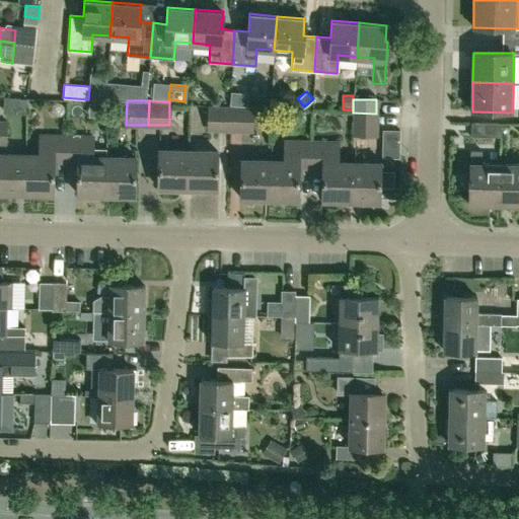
[(89,118),(98,118),(98,102),(89,102),(89,118)]
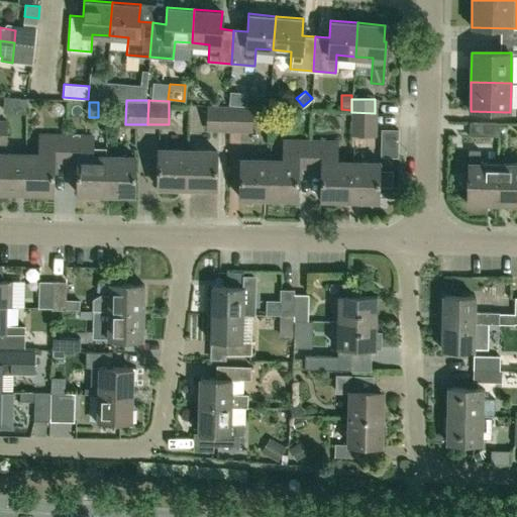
[(61,116),(64,113),(65,109),(63,105),(60,103),(56,104),(53,106),(52,110),(53,114),(57,116),(61,116)]
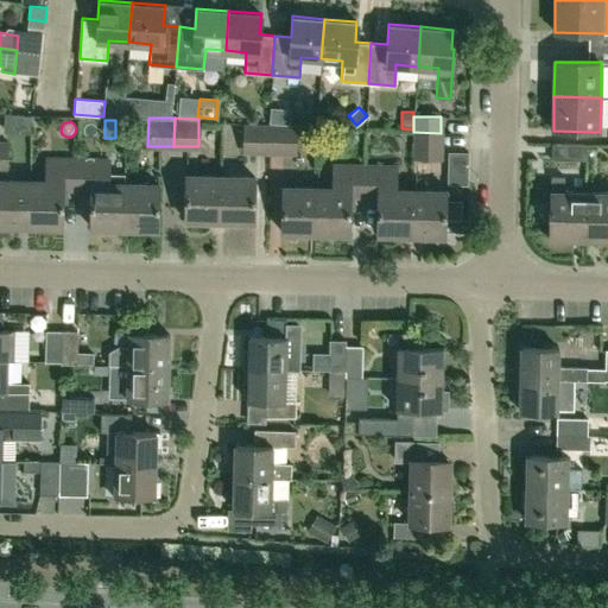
[(268,151),(270,124),(244,124),(242,151),(268,151)]
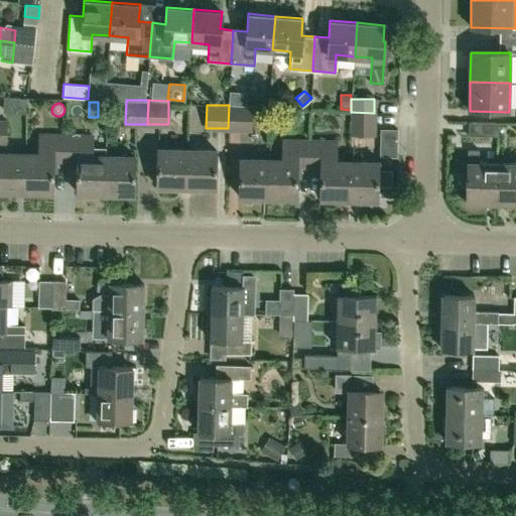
[(249,129),(249,106),(229,105),(228,128),(249,129)]
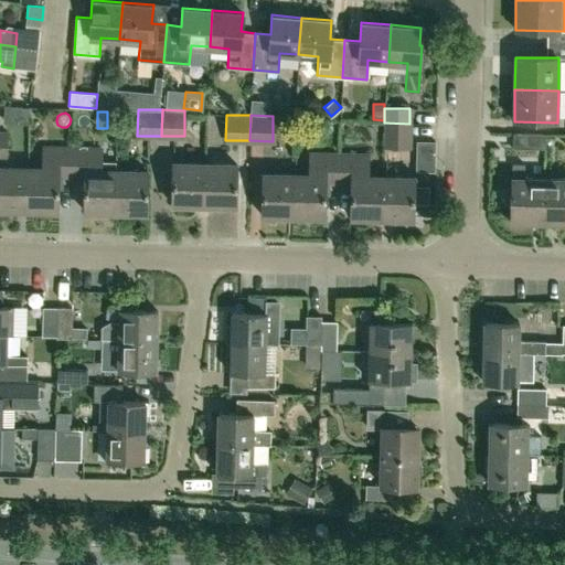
[(409,147),(409,124),(384,123),(384,146),(409,147)]
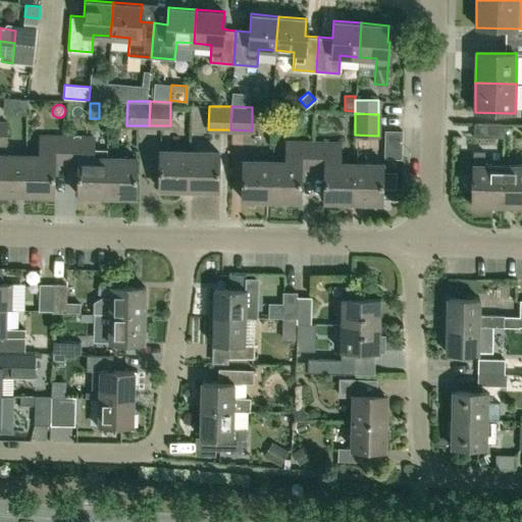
[(504,138),(505,124),(474,124),(474,138),(504,138)]
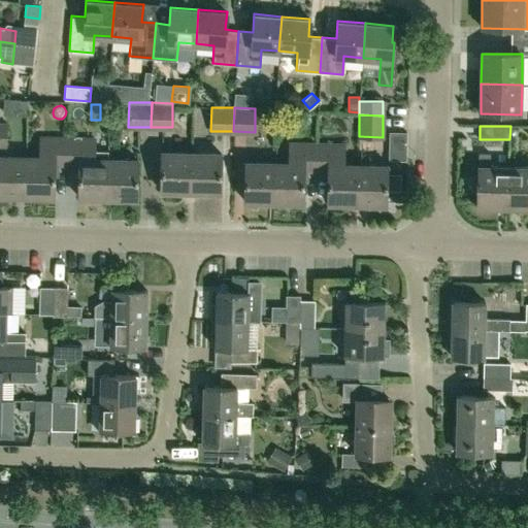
[(68,164),(68,138),(40,138),(40,158),(27,158),(26,196),(55,197),(55,164),(68,164)]
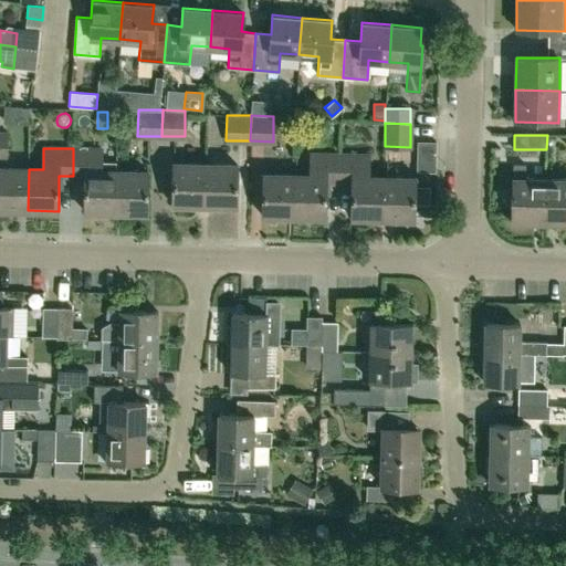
[(85,211),(115,211),(116,170),(116,163),(101,163),(101,149),(73,148),(73,176),(85,176),(85,211)]
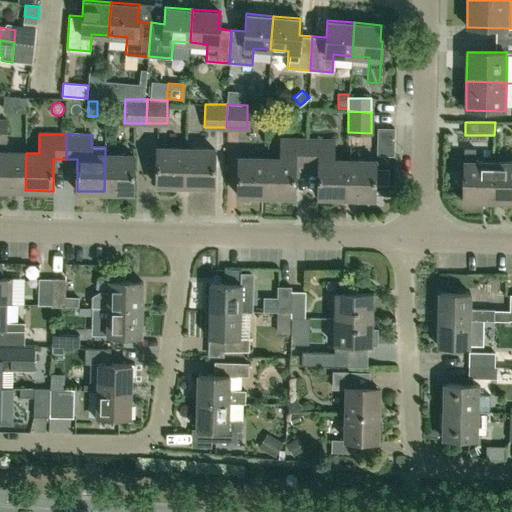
[(306,163),(307,139),(281,139),(280,158),(267,158),(266,195),(294,195),(294,163),(306,163)]
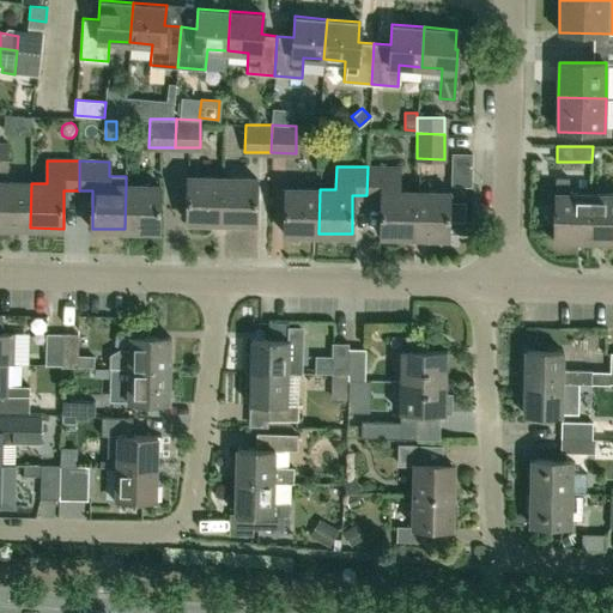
[(416,235),(416,192),(399,190),(399,168),(368,167),(366,195),(381,196),(381,235),(416,235)]
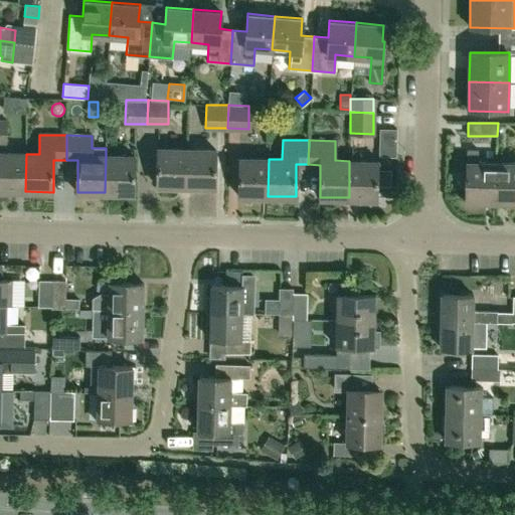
[(396,156),(397,146),(381,145),(380,155),(396,156)]
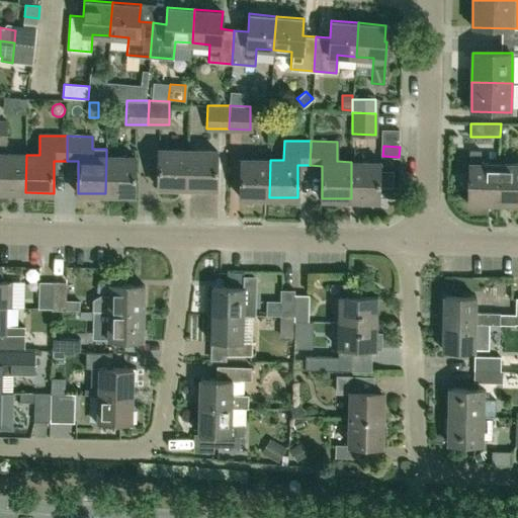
[(187,188),(187,150),(159,149),(158,188),(187,188)]
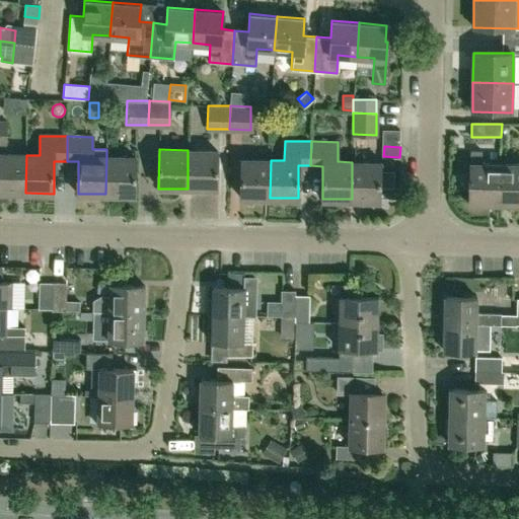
[(215,190),(216,150),(188,150),(188,189),(215,190)]
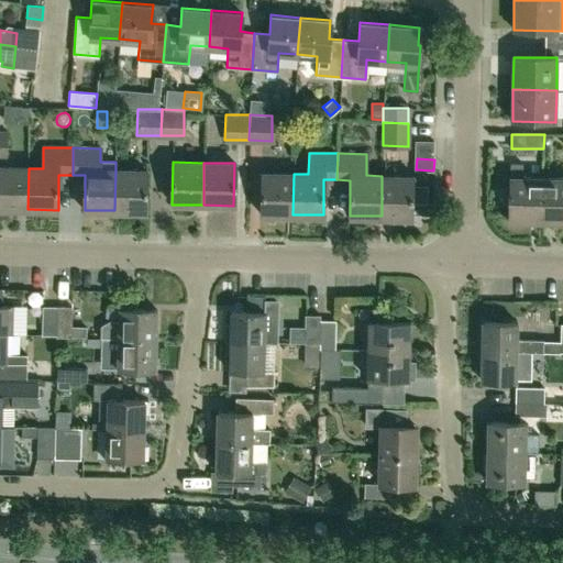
[(542,222),(543,179),(522,178),(523,165),(510,164),(509,222),(542,222)]
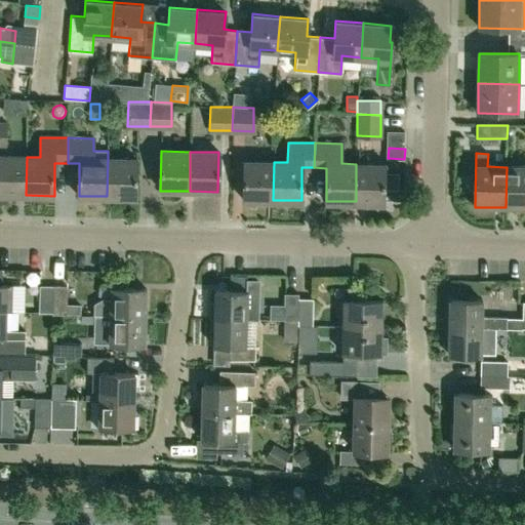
[(0,194),(26,195),(27,157),(0,156),(0,194)]
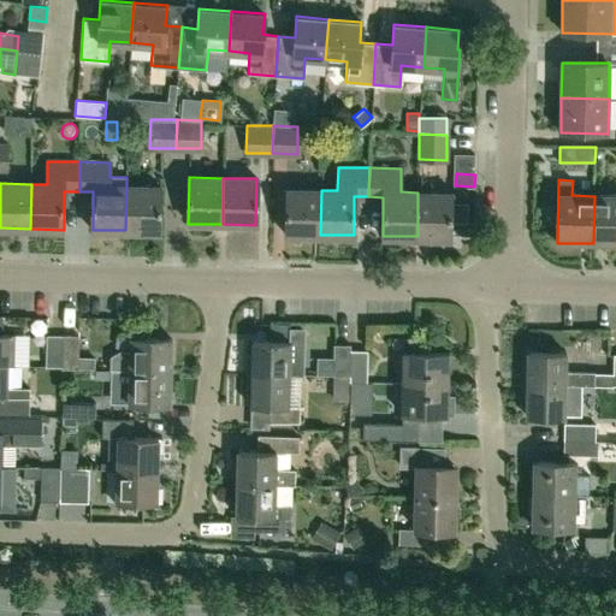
[(160,231),(161,187),(126,185),(125,230),(160,231)]
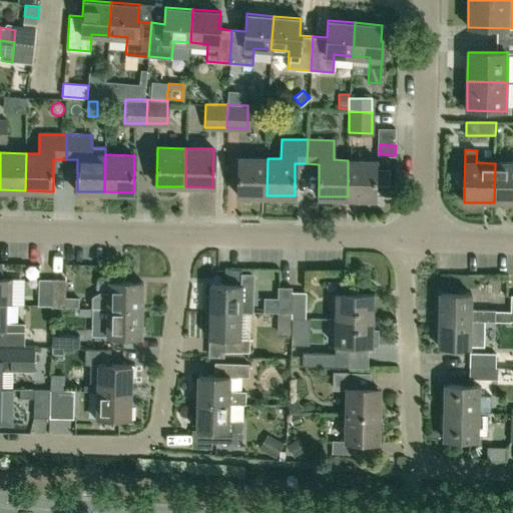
[(267,195),(268,158),(238,158),(238,195),(267,195)]
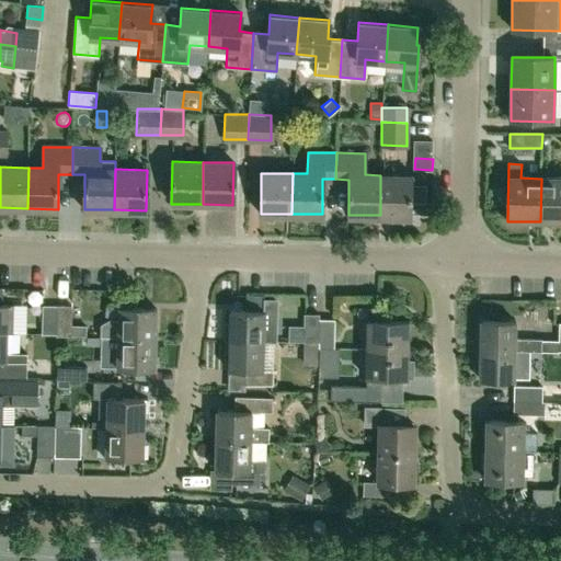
[(412,175),(411,175),(380,175),(380,215),(410,216),(411,216),(411,214),(411,201),(412,176),(412,175)]
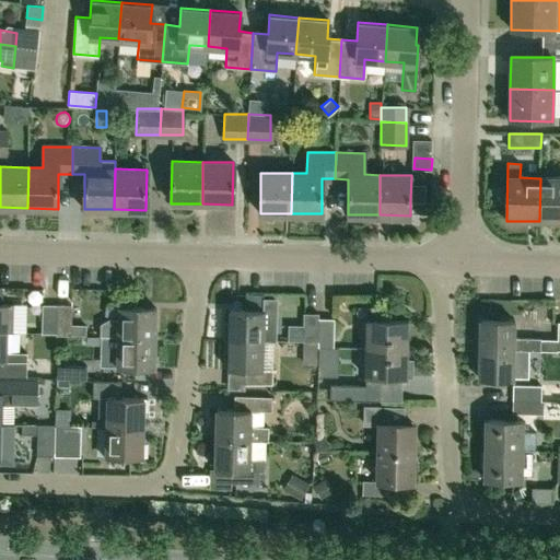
[(559,221),(559,177),(540,178),(539,221),(559,221)]
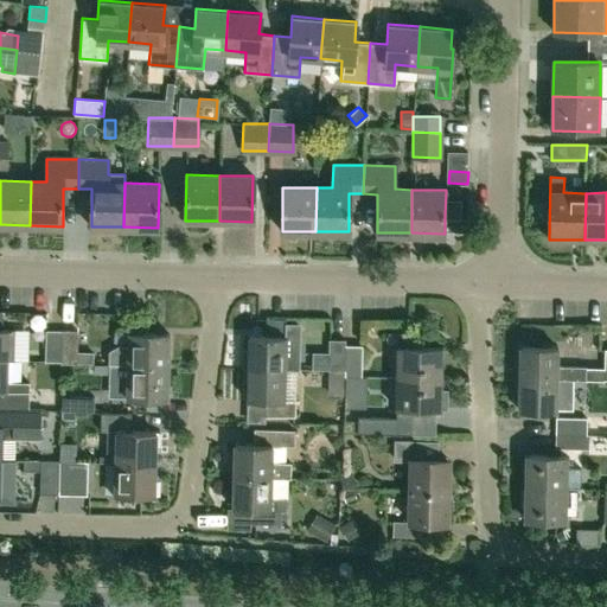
[(301,324),(285,324),(285,337),(268,337),(249,336),(249,351),(243,350),(243,366),(248,366),(286,368),(286,370),(298,370),(299,370),(301,324)]
